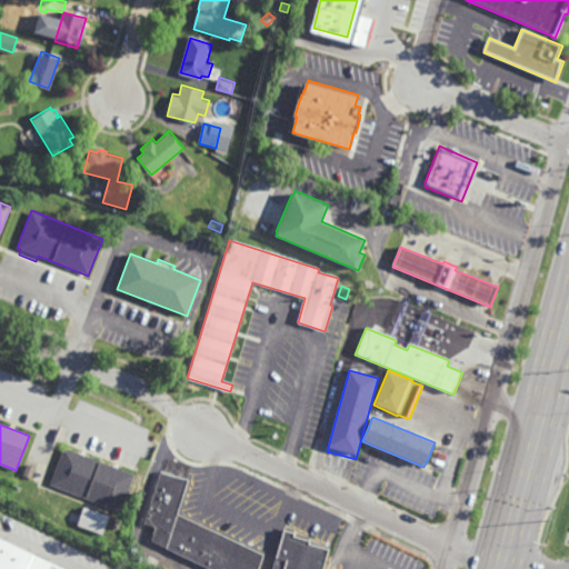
[(136,473),(121,512),(50,486),(65,447),(136,473)]
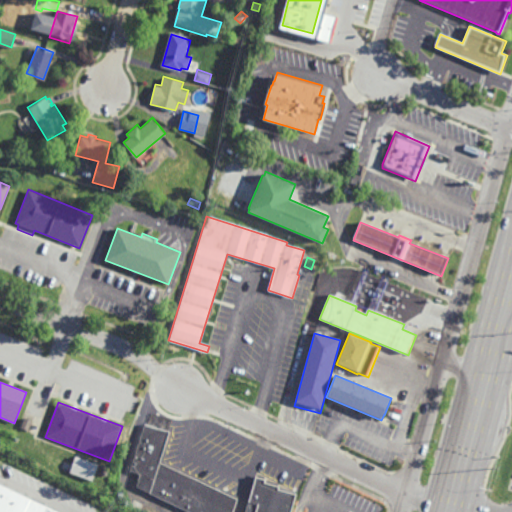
[(29,432),(20,429),(24,418),(32,421),(29,432)]
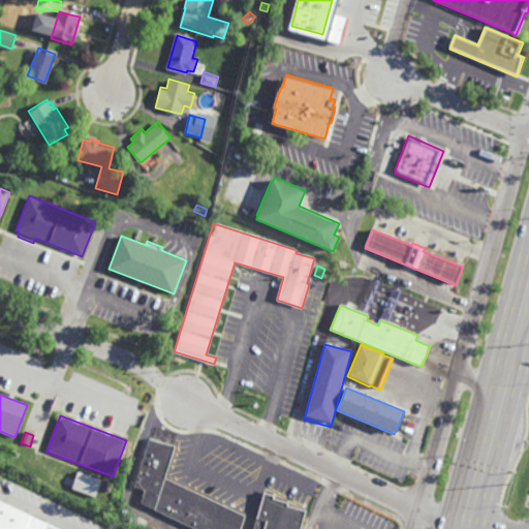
[(242,528),(194,528),(141,503),(145,491),(133,487),(150,438),(177,446),(168,476),(247,514),(242,528)]
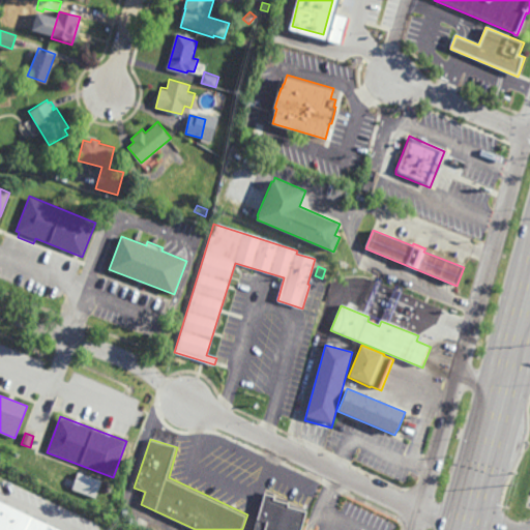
[(96,498),(100,480),(77,473),(71,491),(96,498)]
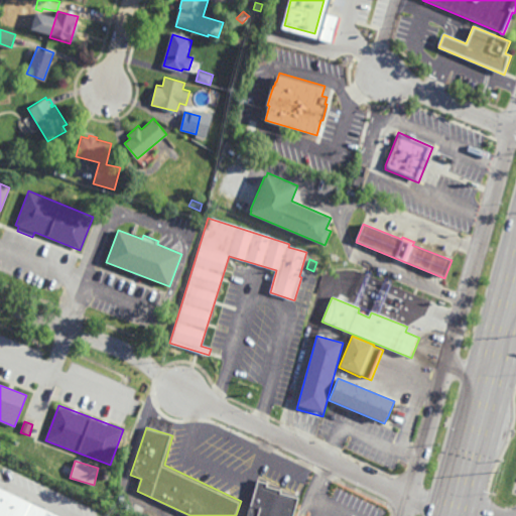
[(299,499),(294,515),(246,515),(257,481),(281,488),(280,494),(299,499)]
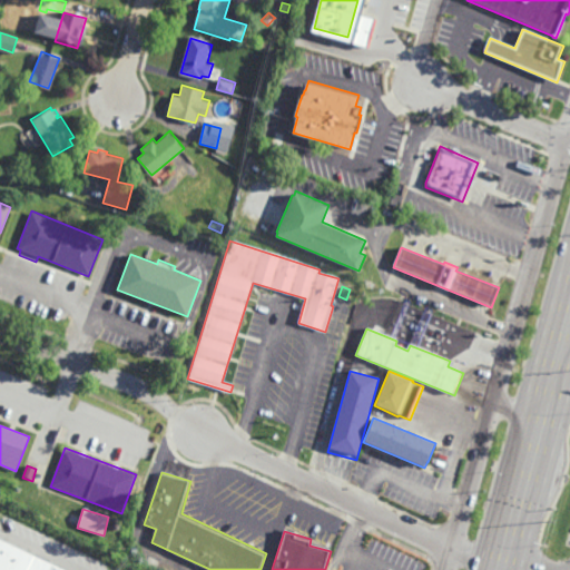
[(0,569),(0,538),(67,569),(0,569)]
